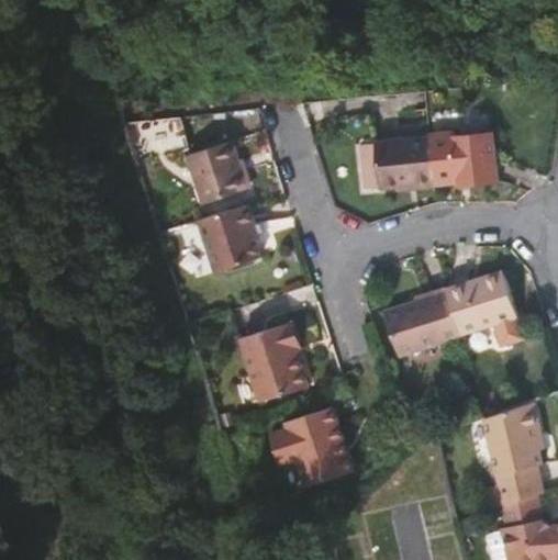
[(424,112),(422,93),(397,97),(398,114),(424,112)]
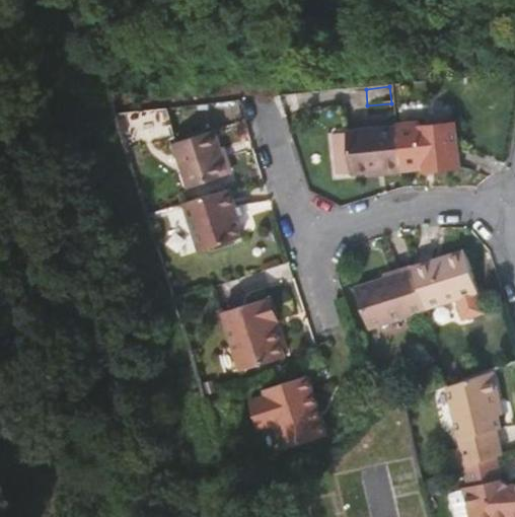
[(453,118),(441,120),(442,127),(454,126),(453,118)]
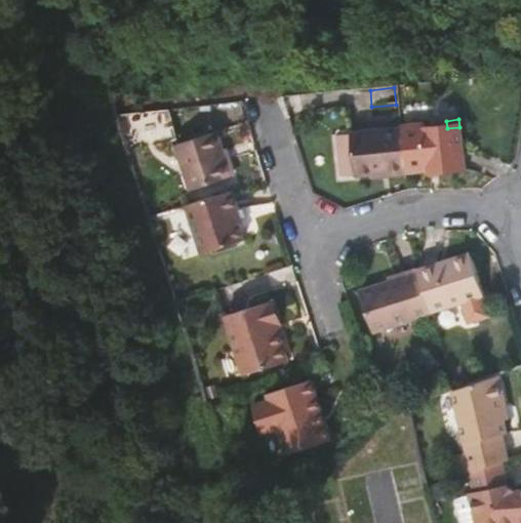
[(465,168),(459,127),(447,128),(446,121),(423,123),(423,120),(398,122),(398,125),(403,170),(428,167),(428,162),(439,161),(441,171),(465,168)]
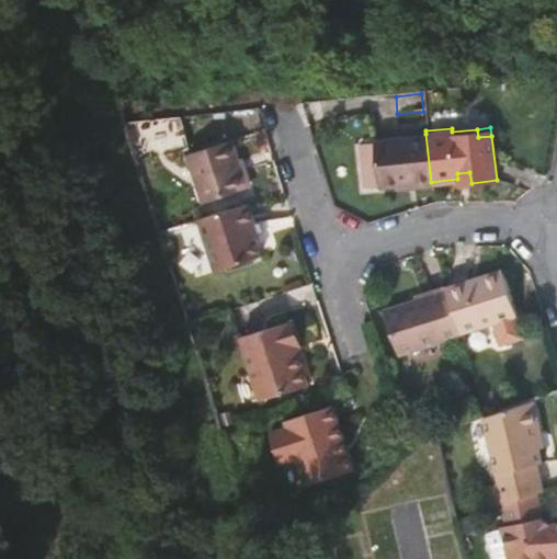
[(373,140),(373,141),(374,152),(377,183),(378,186),(397,185),(431,182),(425,134),(373,140)]
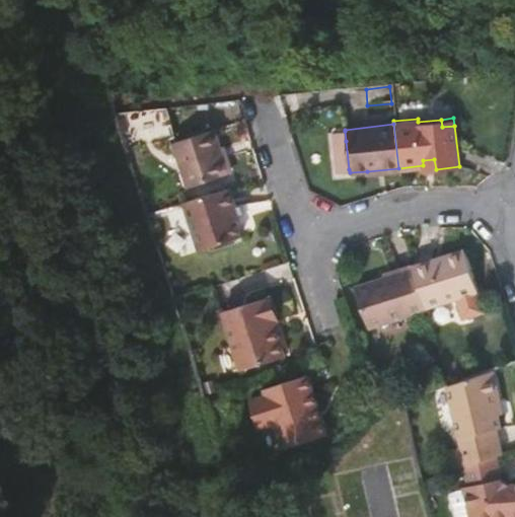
[(349,169),(346,141),(345,131),(335,133),(339,171),(349,169)]
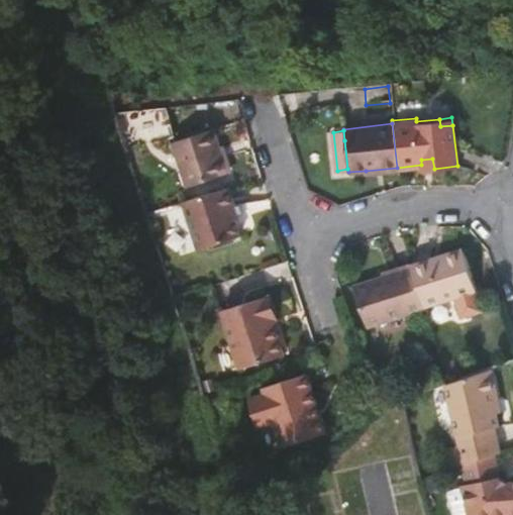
[(185,188),(224,176),(216,149),(210,132),(171,144),(185,188)]
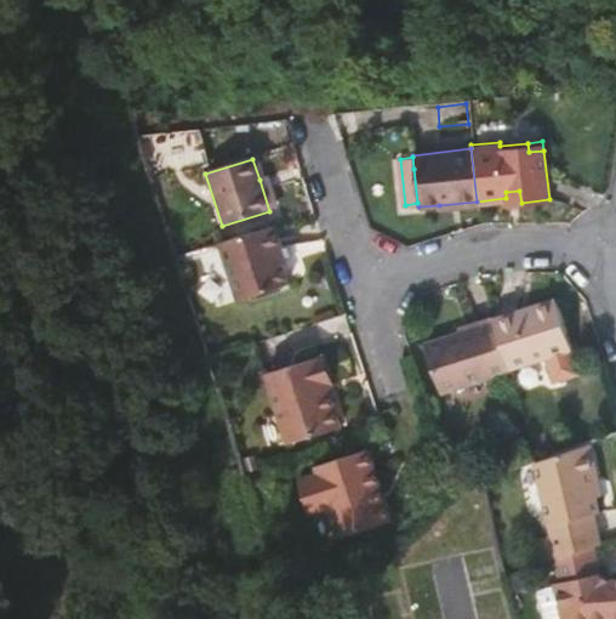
[(260,180),(269,211),(275,209),(266,177),(260,180)]
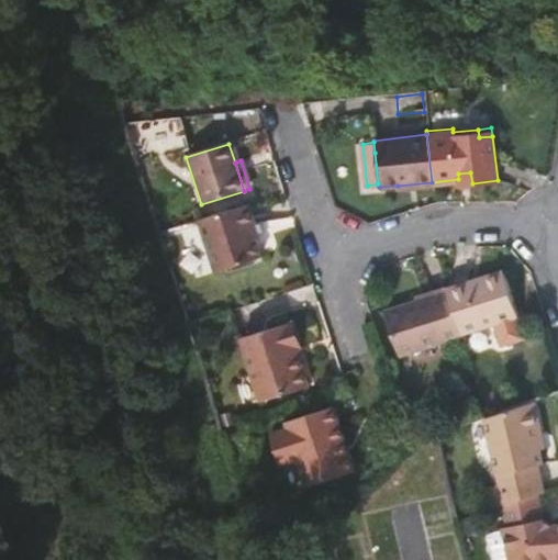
[(458,174),(458,179),(459,185),(472,183),(470,172),(458,174)]
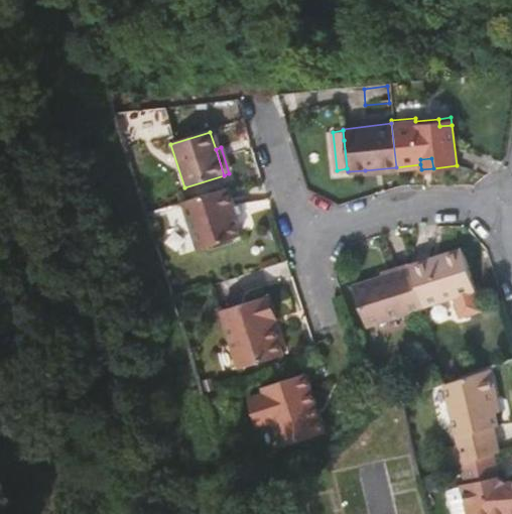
[(232,208),(226,187),(180,203),(196,249),(236,236),(231,220),(227,210),(232,208)]
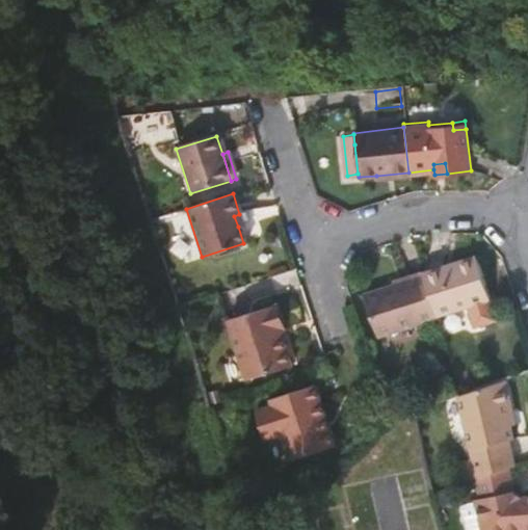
[(234,216),(238,227),(243,224),(239,214),(234,216)]
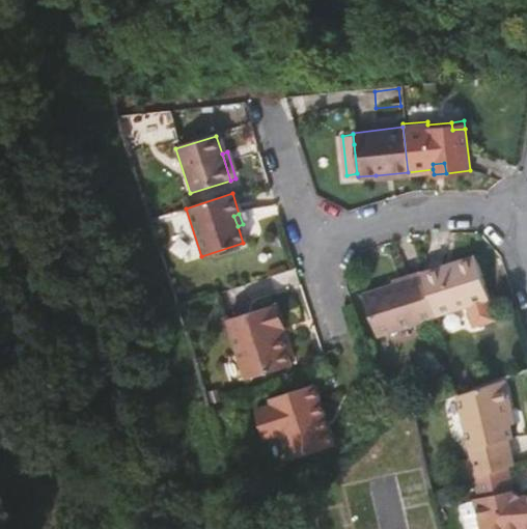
[(470,255),(440,266),(442,271),(472,261),(470,255)]
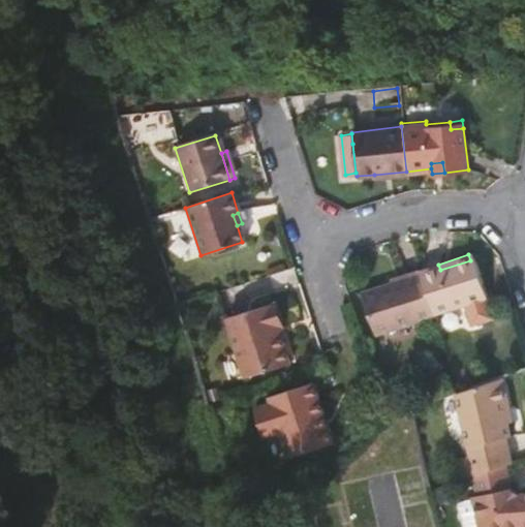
[(482,298),(470,260),(440,270),(438,265),(415,271),(418,276),(430,314),(460,305),(466,327),(489,319),(482,298)]
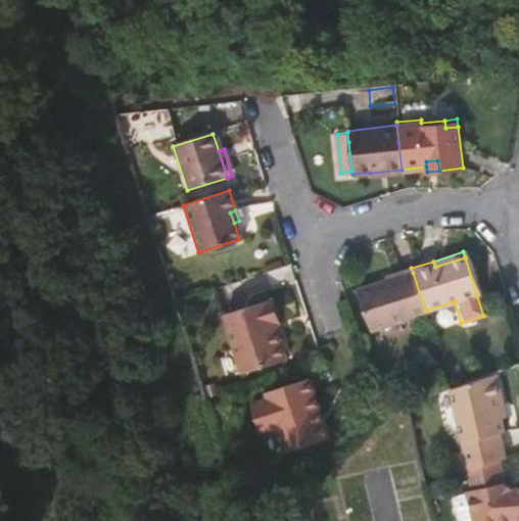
[(382,277),(384,282),(413,273),(411,268),(382,277)]
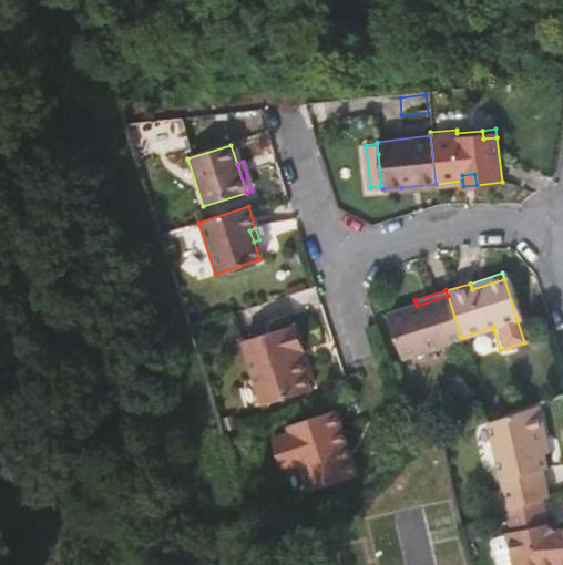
[(448,296),(417,306),(385,316),(399,360),(462,340),(461,337),(448,296)]
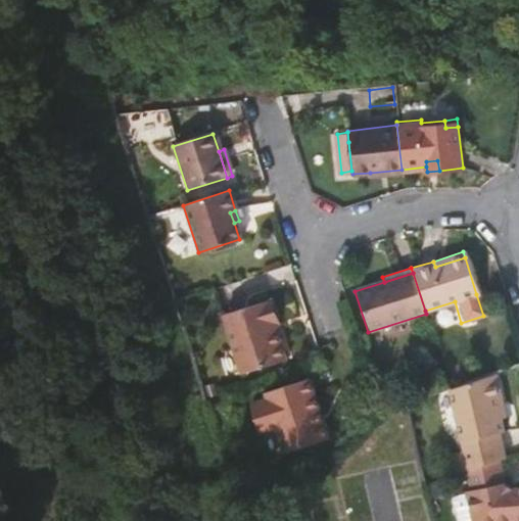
[(270,312),(280,343),(286,341),(276,311),(270,312)]
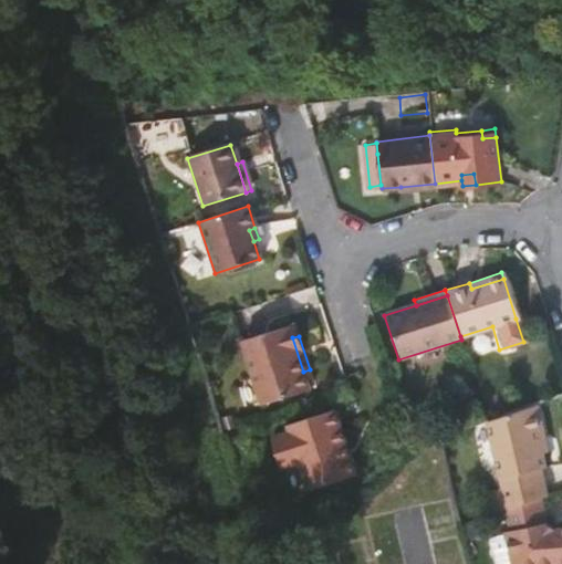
[(303,372),(292,337),(243,353),(264,419),(313,404),(303,372)]
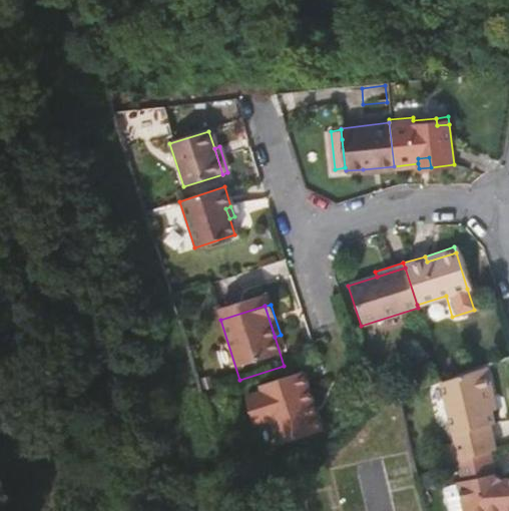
[(488,452),(492,451),(487,426),(492,424),(487,399),(490,397),(485,367),(441,382),(438,383),(453,463),(454,464),(482,452),(488,452)]
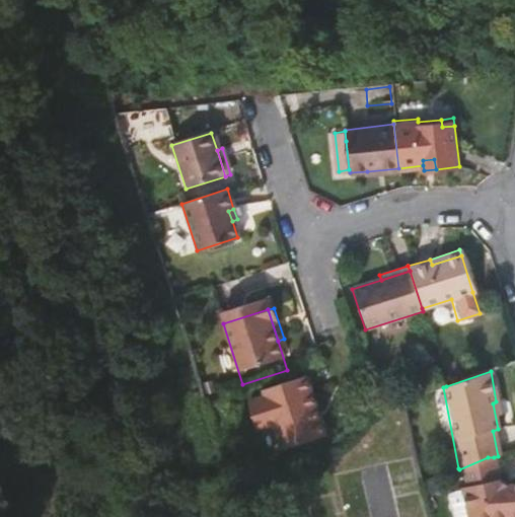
[(314,423),(319,422),(308,388),(265,402),(267,410),(250,415),(260,444),(276,439),(284,463),(323,451),(314,423)]
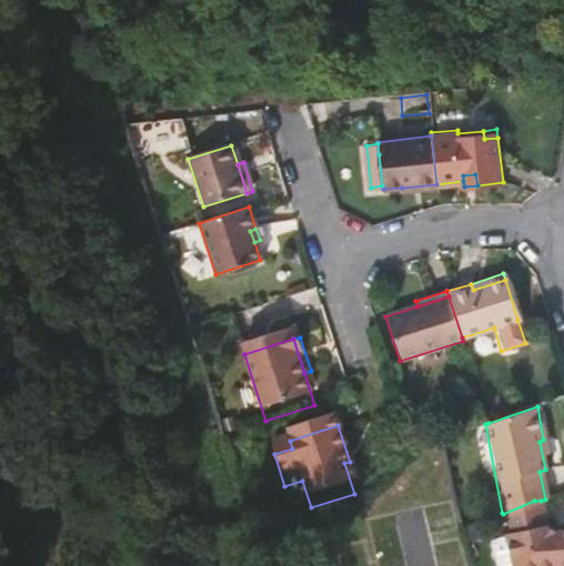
[(344,463),(354,494),(359,493),(350,462),(344,463)]
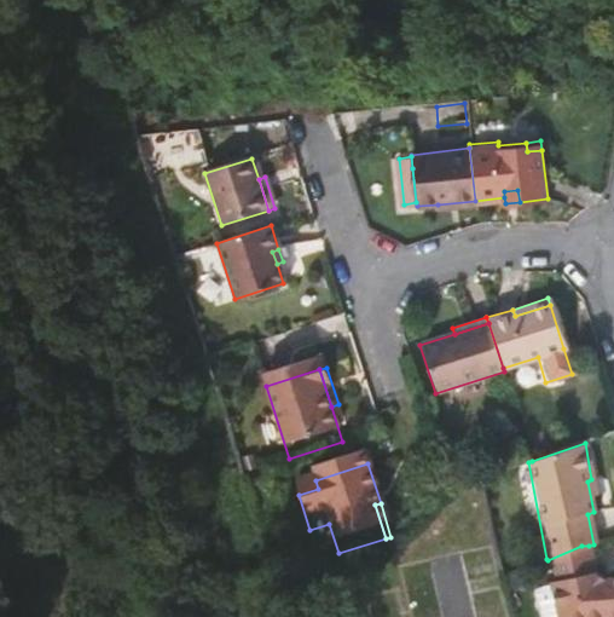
[(613,616),(613,582),(596,583),(589,546),(581,546),(548,560),(557,582),(552,586),(554,590),(536,594),(540,616),(613,616)]
